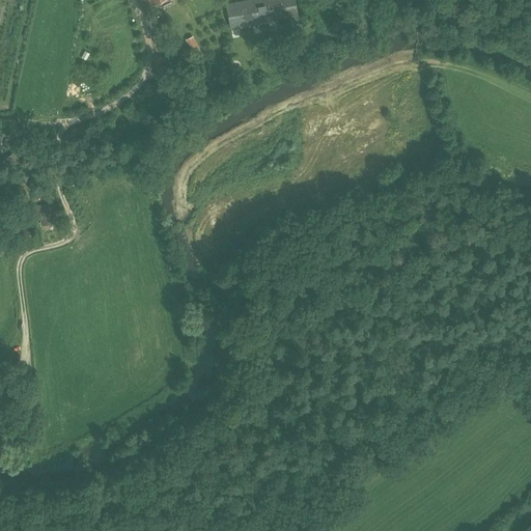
[(298,18),(294,0),(249,0),(226,4),(230,29),(298,18)]
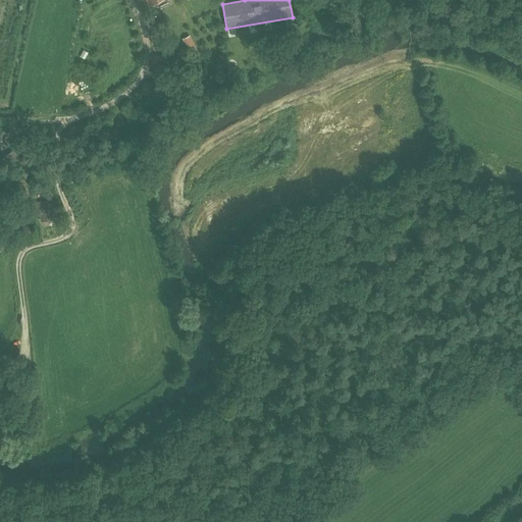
[(198,54),(190,36),(183,39),(191,57),(198,54)]
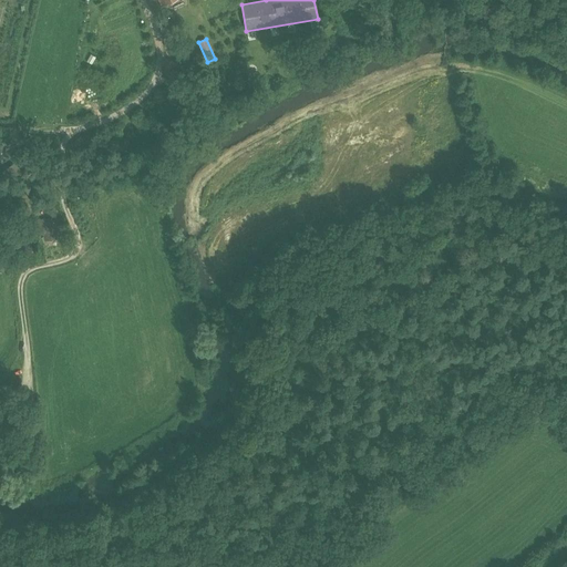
[(96,58),(91,54),(86,62),(92,64),(96,58)]
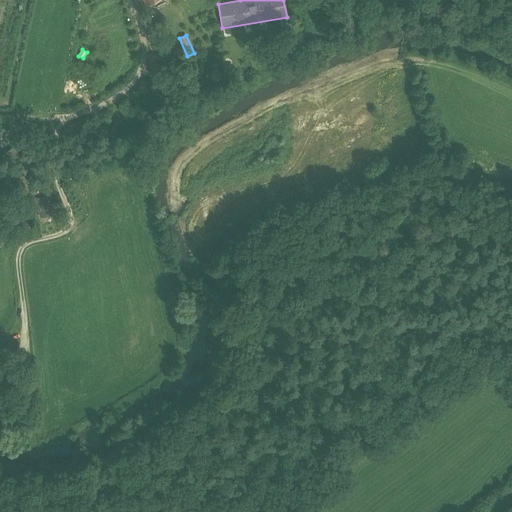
[(9,362),(2,363),(4,372),(0,372),(0,383),(6,382),(7,386),(14,384),(9,362)]
